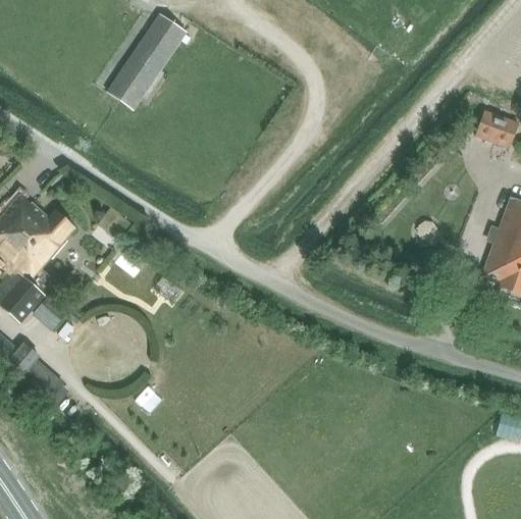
[(134,109),(188,31),(160,11),(106,91),(134,109)]
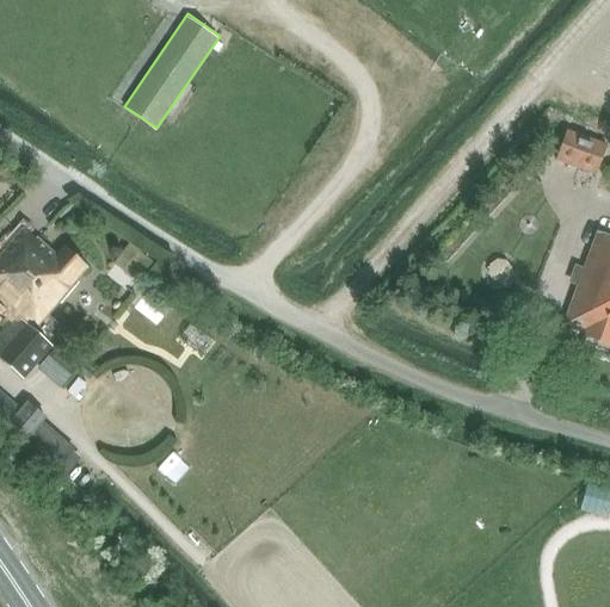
[(556,158),(596,173),(608,142),(567,127),(556,158)]
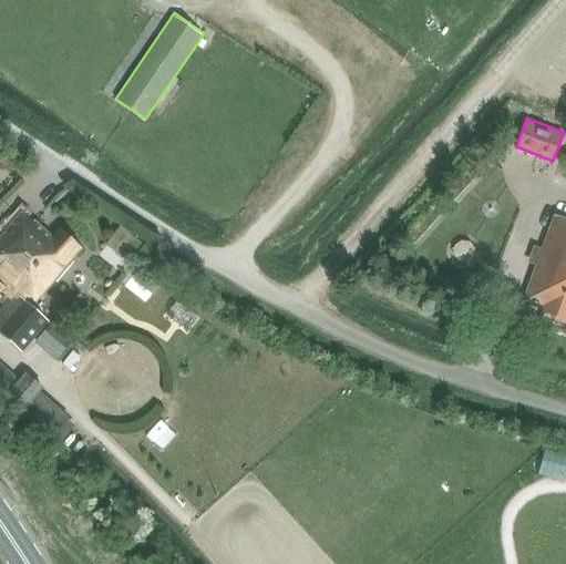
[(44,290),(65,264),(80,246),(58,227),(51,235),(21,209),(0,233),(0,279),(21,298),(0,321),(0,331),(20,349),(47,320),(41,316),(53,298),(44,290)]
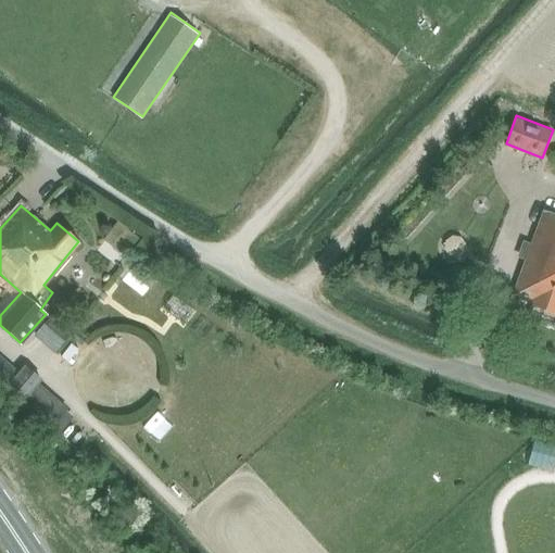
[(554,214),(545,210),(513,292),(530,299),(529,303),(554,313),(554,214)]
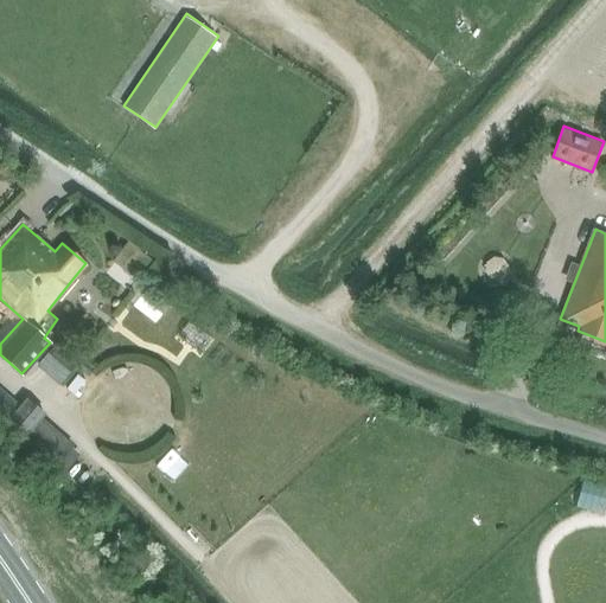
[(75,444),(42,415),(44,411),(27,398),(19,409),(0,391),(0,419),(21,440),(24,437),(56,466),(75,444)]
